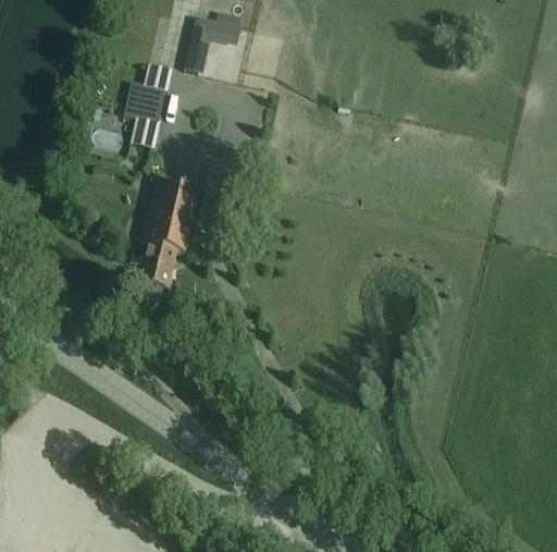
[(195,15),(183,68),(203,72),(211,39),(237,45),(242,25),(239,25),(238,25),(240,15),(217,11),(215,20),(195,15)]
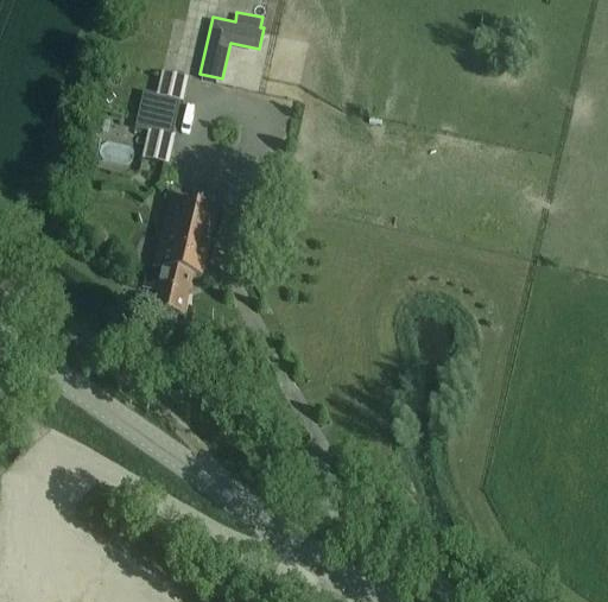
[(189,75),(162,69),(157,92),(156,93),(179,97),(183,99),(189,75)]
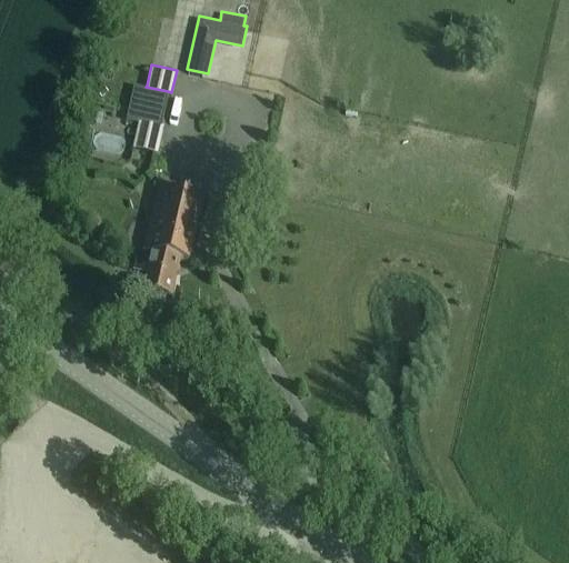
[(102,83),(97,89),(101,94),(107,89),(102,83)]
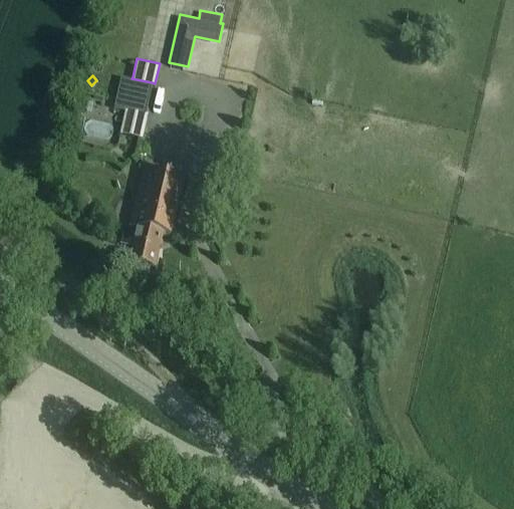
[(125,108),(125,107),(146,111),(152,82),(132,78),(133,77),(120,75),(114,105),(125,108)]
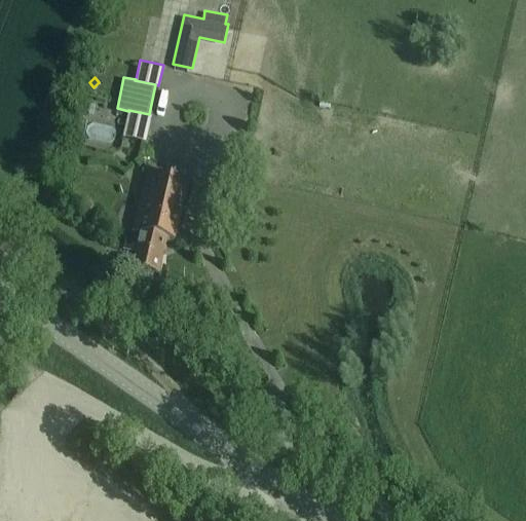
[(128,111),(123,135),(146,139),(151,115),(149,114),(128,110),(128,111)]
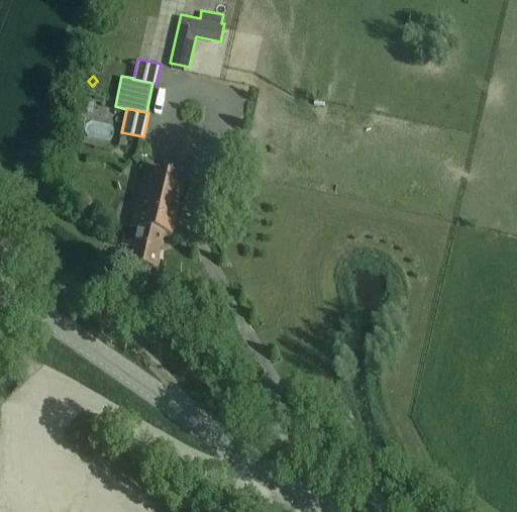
[(173,234),(185,178),(160,172),(162,164),(145,160),(143,169),(145,169),(133,224),(136,225),(134,232),(138,233),(132,262),(157,268),(164,233),(173,234)]
